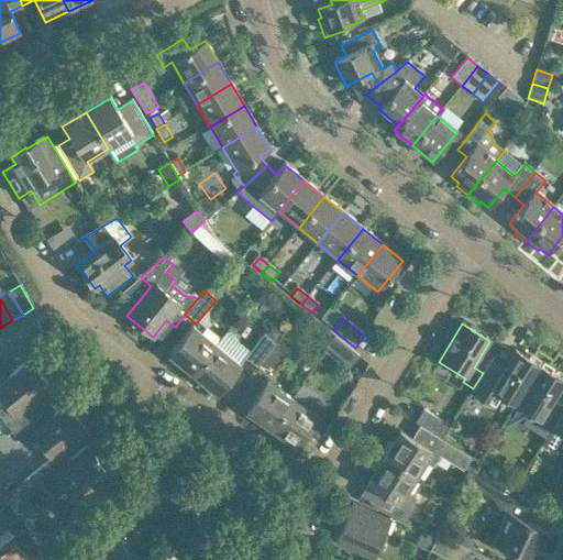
[(227,335),(217,347),(192,375),(217,395),(241,365),(245,360),(255,366),(274,343),(282,332),(271,325),(264,335),(263,335),(250,352),(227,335)]
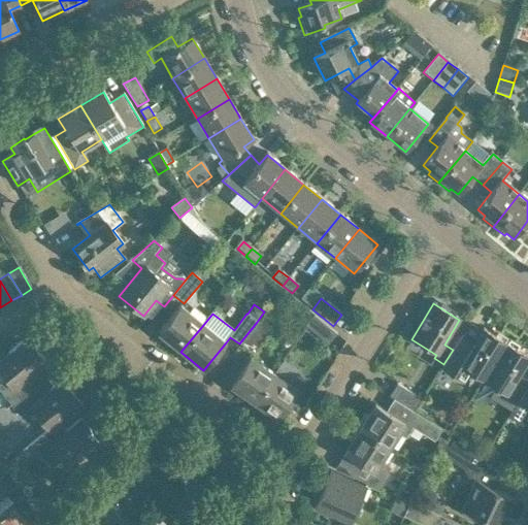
[(180,352),(203,325),(179,307),(158,334),(180,352)]
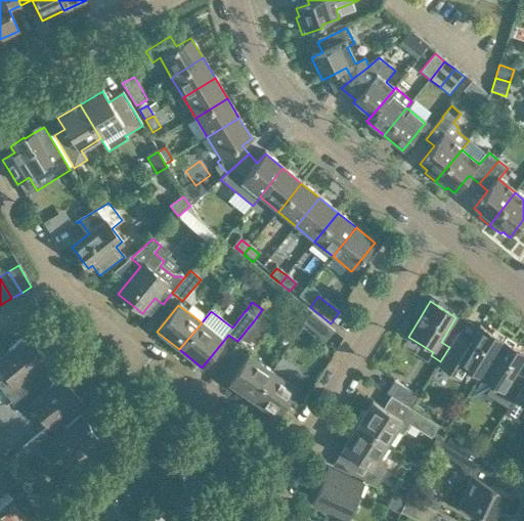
[(334,333),(312,314),(303,324),(325,343),(334,333)]
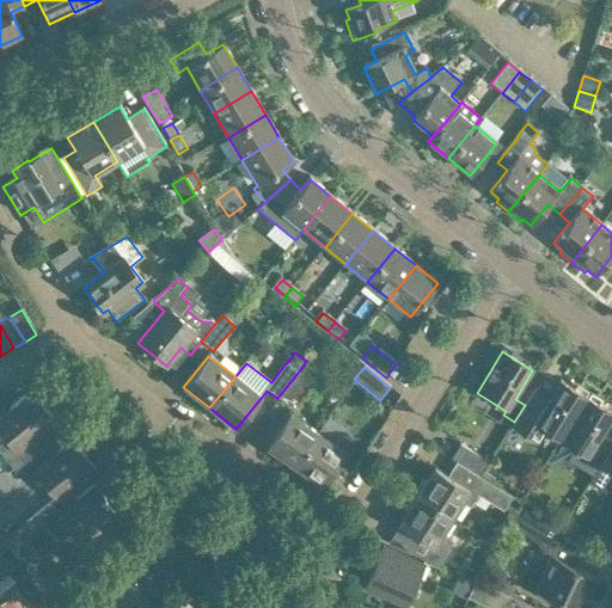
[(313,385),(298,373),(277,398),(293,411),(313,385)]
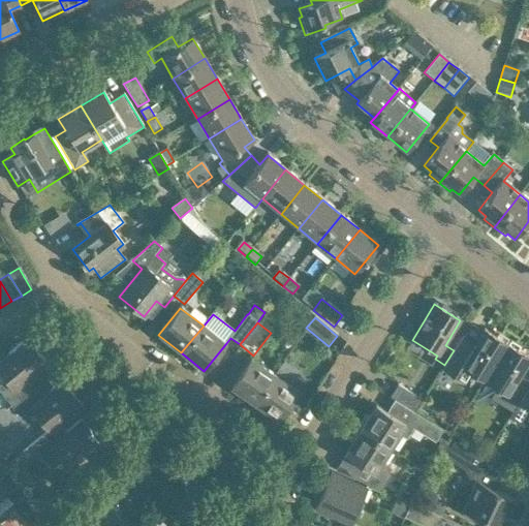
[(444,365),(442,369),(464,382),(471,371),(485,380),(507,344),(485,331),(475,345),(463,337),(454,350),(444,365)]
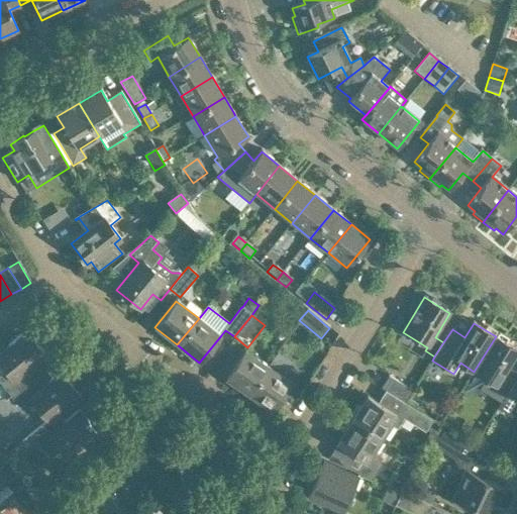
[(0,385),(11,399),(35,379),(28,370),(45,355),(26,332),(8,347),(6,345),(4,345),(0,348),(0,364),(6,371),(0,376),(0,385)]
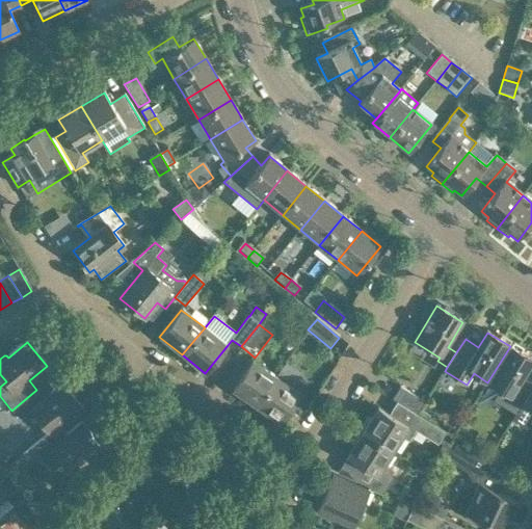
[(531,361),(531,360),(510,346),(487,382),(501,391),(495,401),(516,415),(523,403),(531,388),(531,386),(522,379),(531,361)]
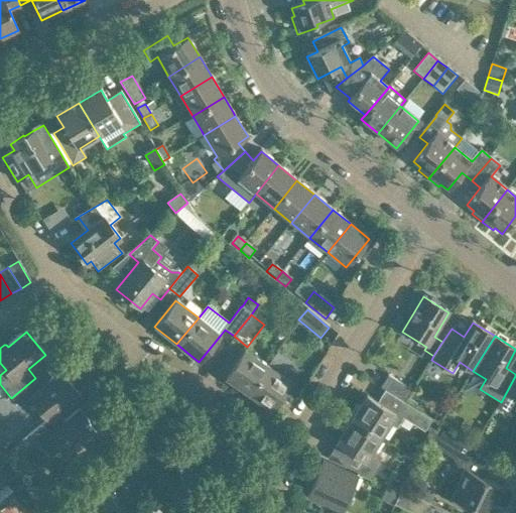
[(248,394),(267,366),(244,350),(225,378),(248,394)]
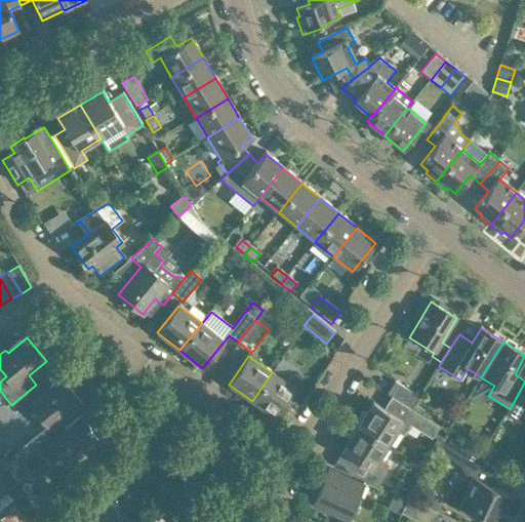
[(282,358),(273,372),(272,372),(252,401),(276,417),(303,379),(294,373),(297,368),(282,358)]
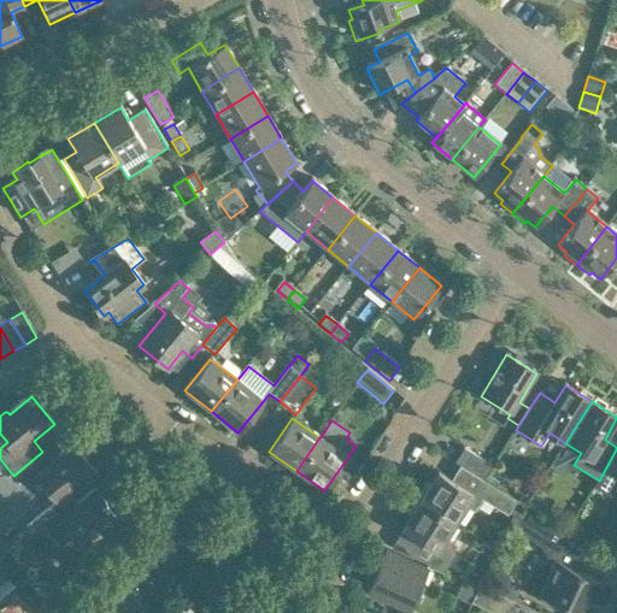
[(52,463),(42,452),(13,476),(24,488),(36,477),(58,502),(62,501),(95,472),(72,444),(52,463)]
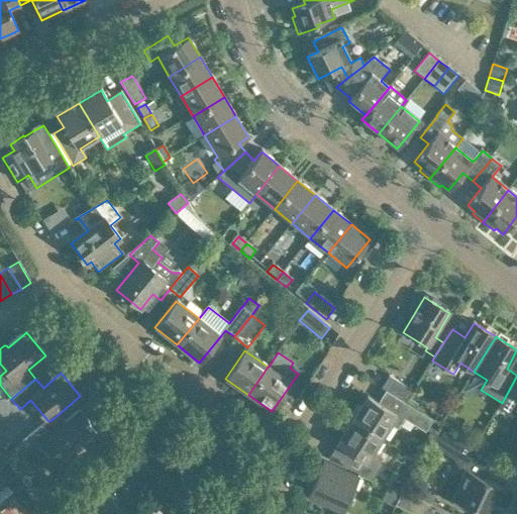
[(382,390),(386,392),(406,404),(414,392),(390,377),(382,390)]
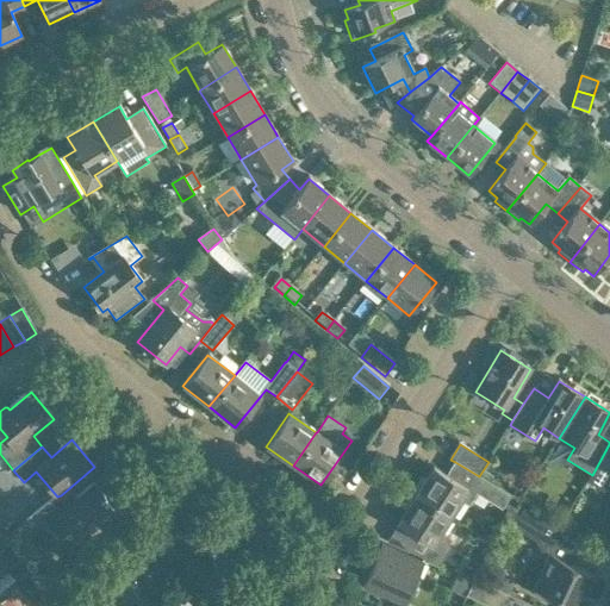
[(609,444),(599,462),(609,469),(609,480),(608,483),(609,485),(609,444)]
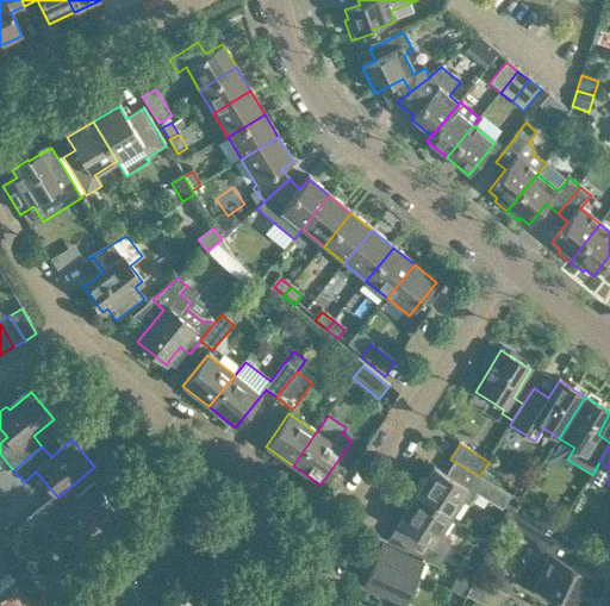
[(434,468),(416,497),(449,518),(460,503),(468,507),(477,494),(502,510),(510,497),(480,480),(481,479),(479,476),(455,462),(446,476),(434,468)]
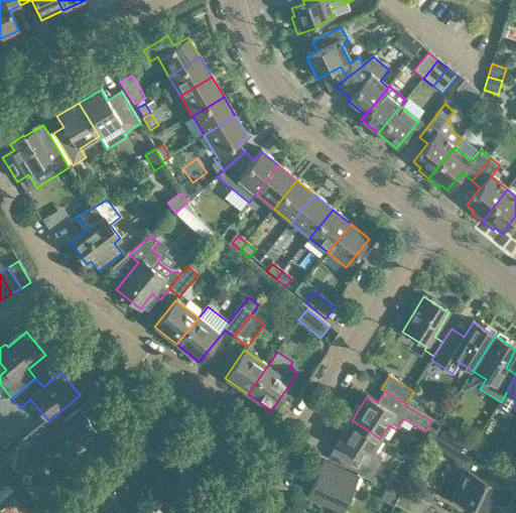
[(58,428),(51,419),(48,420),(29,435),(47,457),(59,446),(69,458),(84,445),(85,447),(87,447),(94,441),(94,439),(93,437),(96,434),(88,425),(90,423),(79,410),(58,428)]
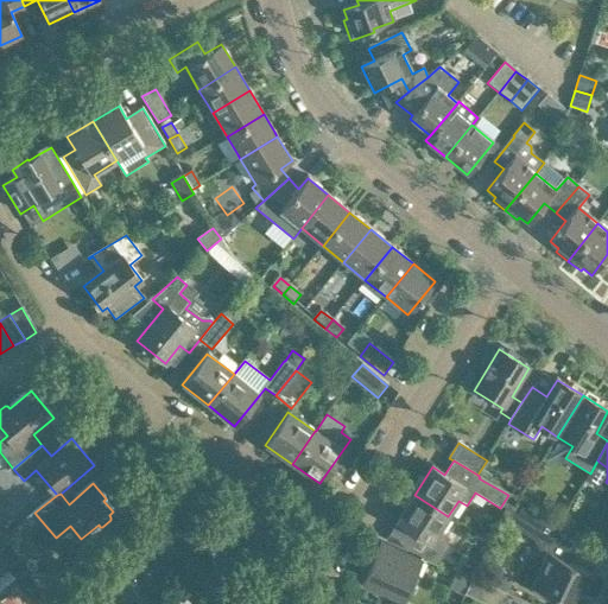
[(438,532),(448,516),(415,495),(397,522),(428,542),(418,557),(437,565),(449,548),(444,536),(438,532)]
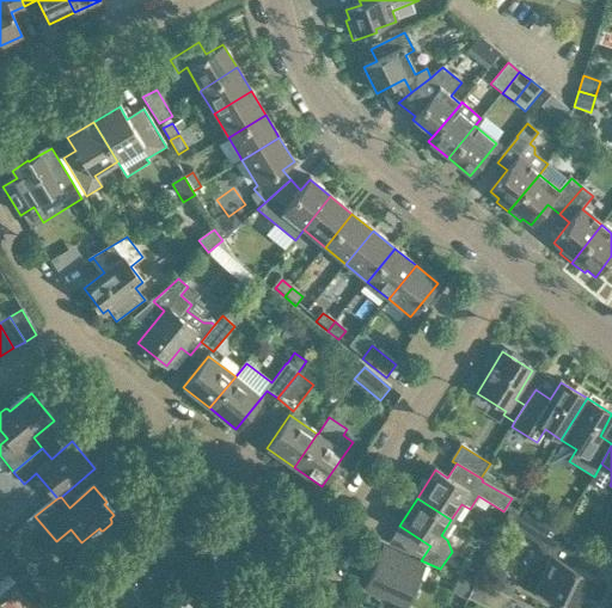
[(534,593),(565,607),(575,607),(582,593),(589,596),(598,579),(567,565),(571,554),(577,558),(586,544),(550,522),(548,524),(525,511),(513,530),(536,544),(540,536),(557,547),(551,558),(550,558),(534,593)]
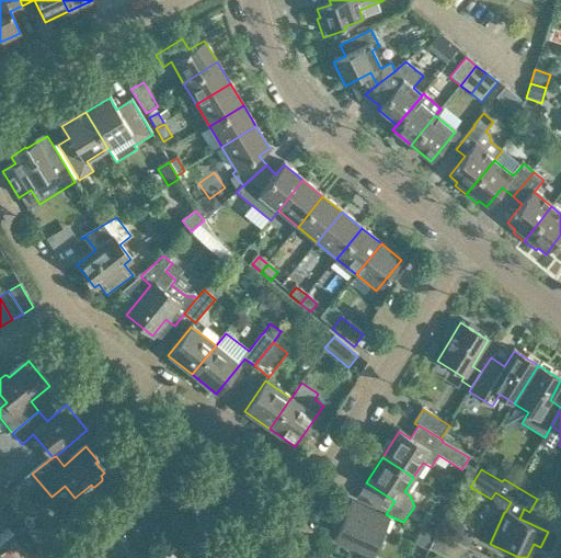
[(8,504),(0,510),(0,519),(8,528),(10,531),(19,523),(21,521),(8,504)]
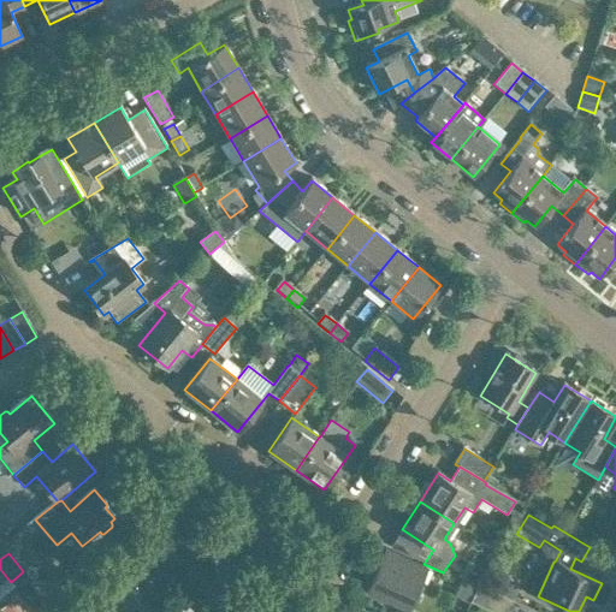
[(388,553),(369,592),(407,610),(419,583),(425,570),(418,566),(388,553)]
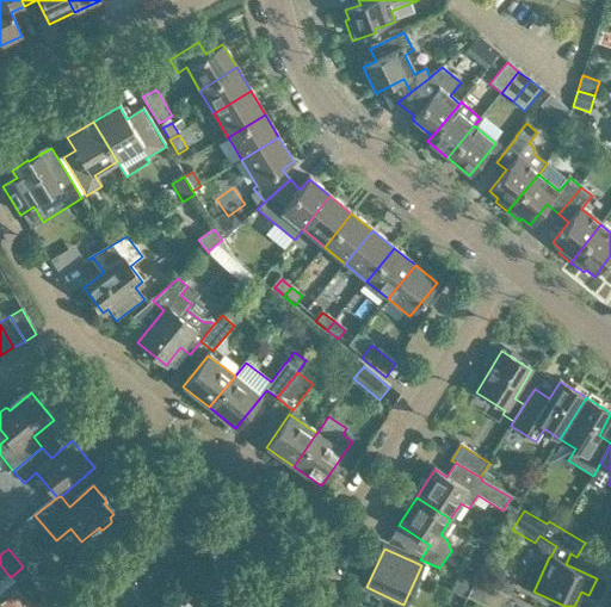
[(482,551),(473,568),(508,588),(518,570),(482,551)]
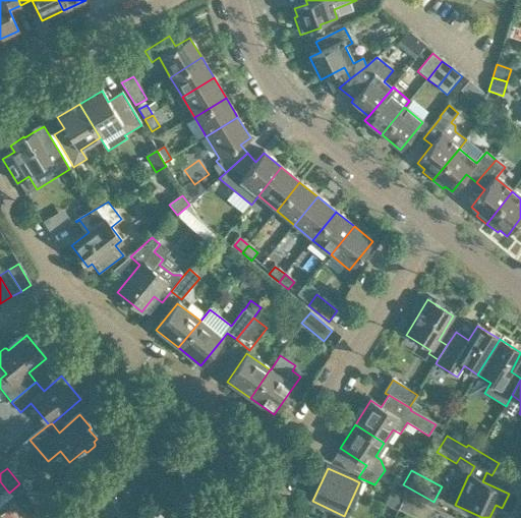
[(17,485),(9,493),(13,498),(17,500),(19,498),(19,488),(17,485)]
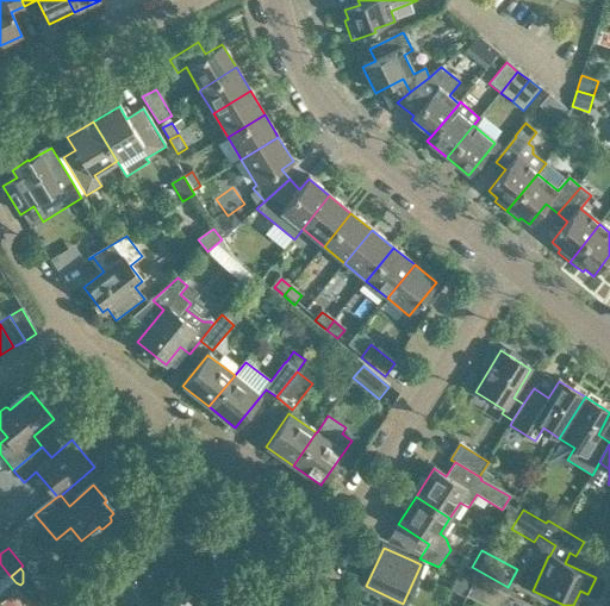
[(458,575),(450,592),(465,599),(466,598),(473,582),(458,575)]
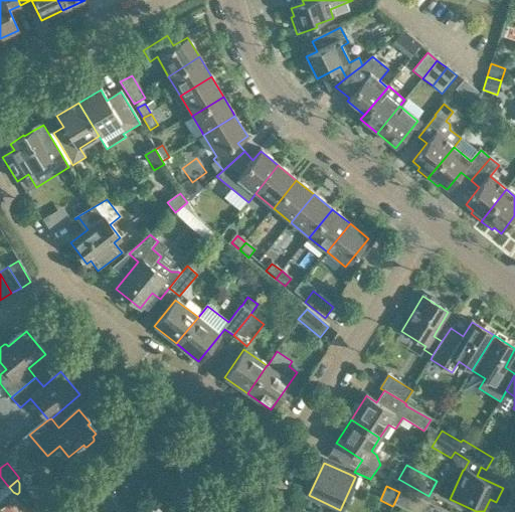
[(399,492),(393,505),(408,511),(423,511),(427,503),(399,490),(399,492)]
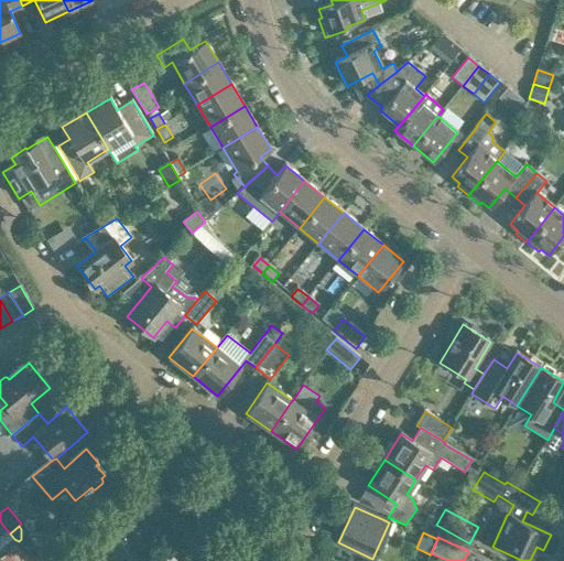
[(14,547),(0,559),(1,560),(20,560),(18,558),(22,554),(14,547)]
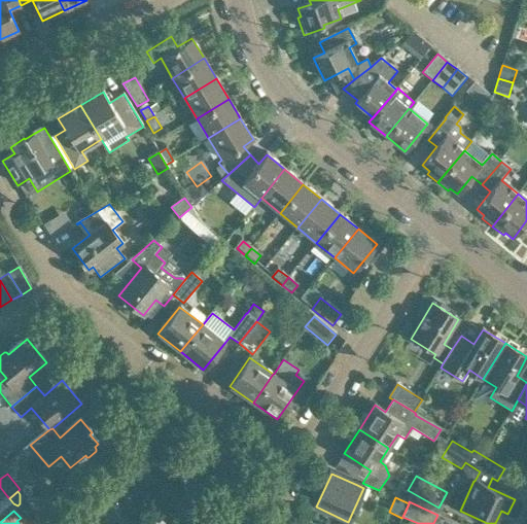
[(458,523),(437,515),(433,523),(458,523)]
